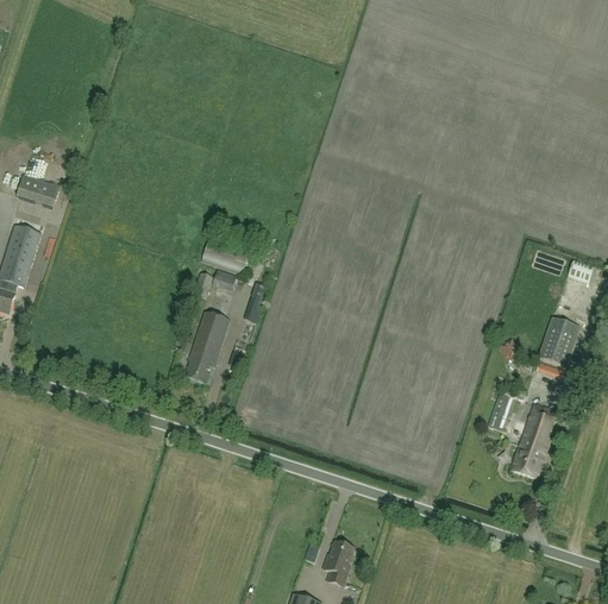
[(51,206),(58,186),(23,174),(16,195),(51,206)]
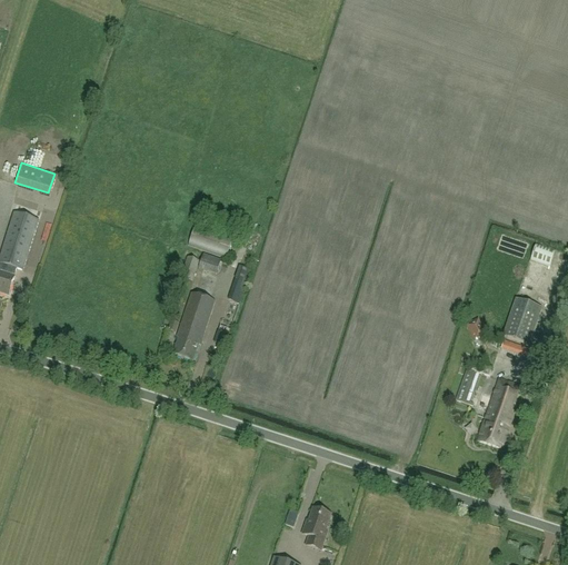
[(21,267),(37,218),(11,210),(0,247),(0,290),(7,293),(12,274),(15,265),(21,267)]
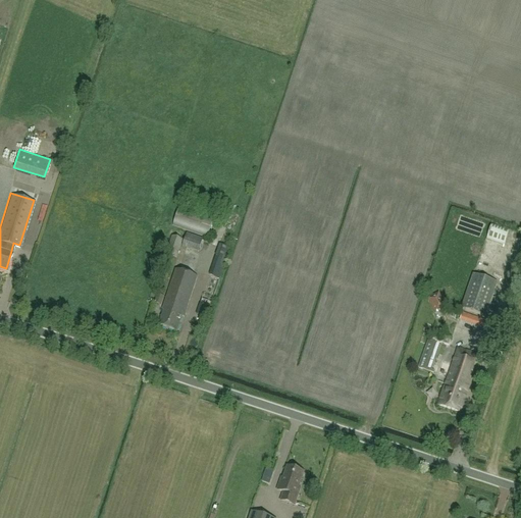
[(172,220),(207,232),(211,219),(176,207),(172,220)]
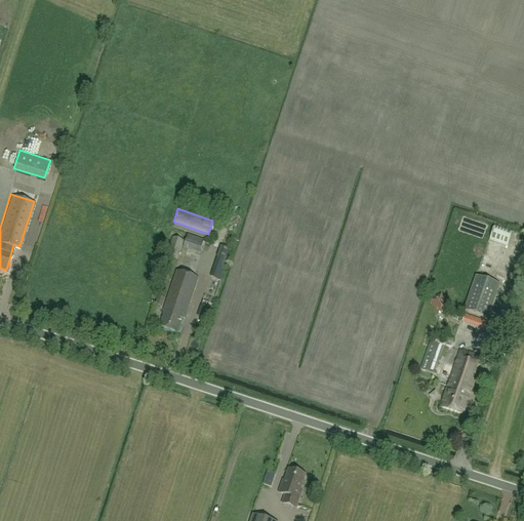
[(488,235),(507,242),(512,228),(493,222),(488,235)]
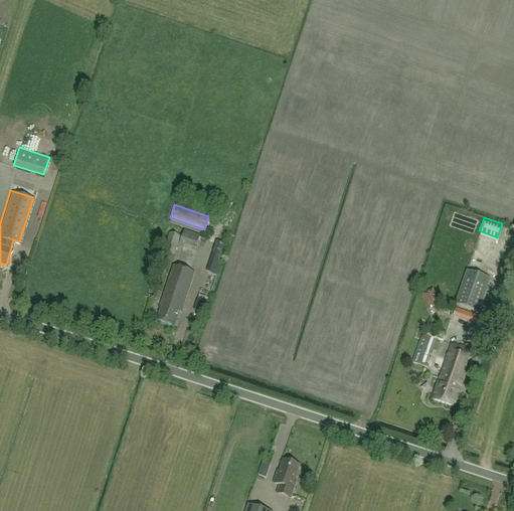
[(194,244),(198,233),(183,228),(179,239),(194,244)]
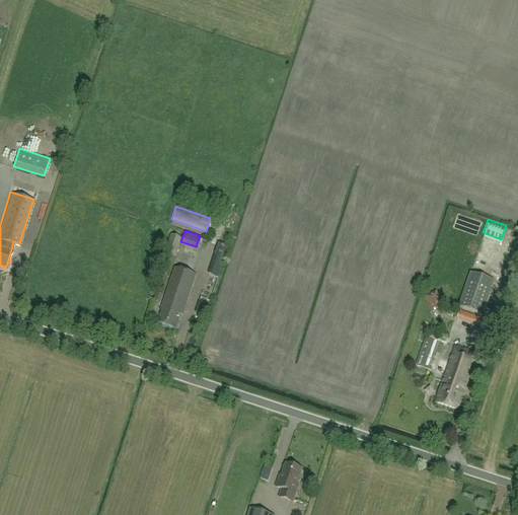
[(173,253),(179,236),(169,232),(162,249),(173,253)]
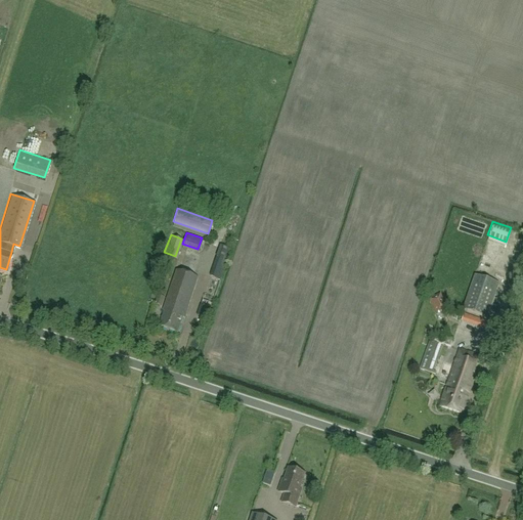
[(479,247),(500,251),(503,244),(481,240),(479,247)]
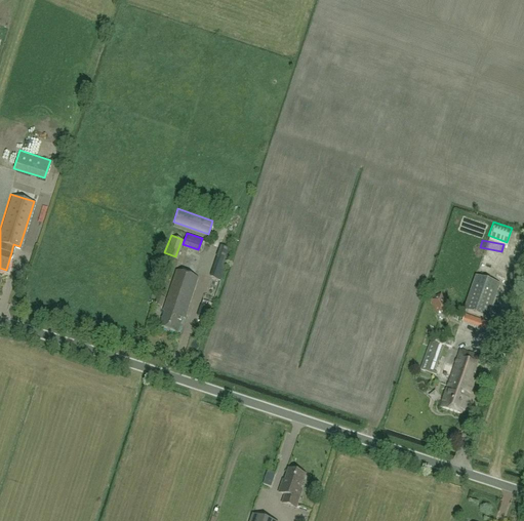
[(219,244),(209,274),(219,277),(230,247),(219,244)]
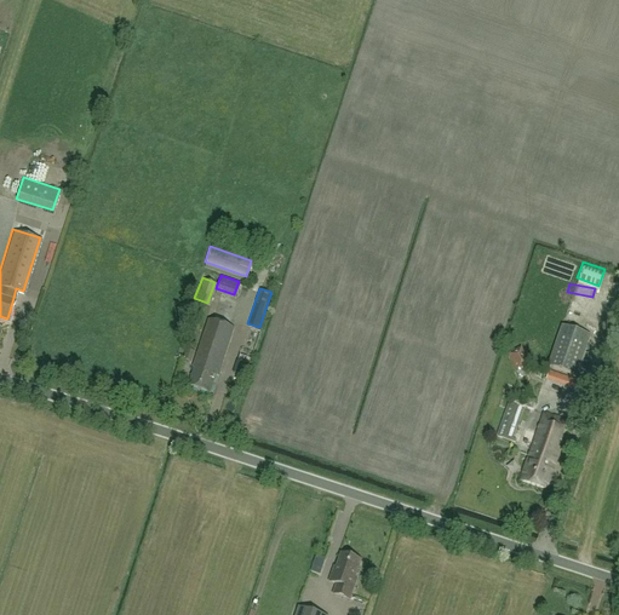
[(217,373),(233,326),(207,317),(191,365),(194,365),(188,384),(208,390),(215,373),(217,373)]
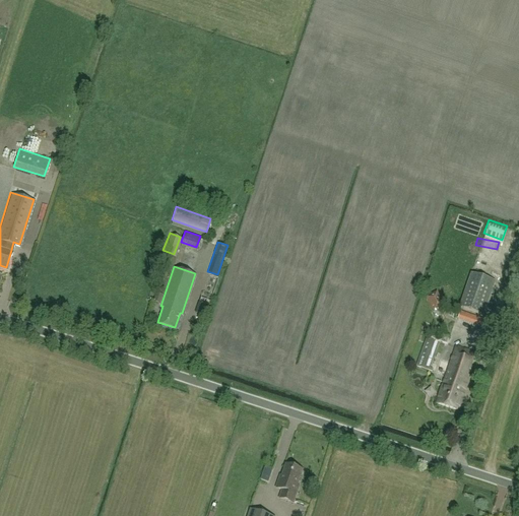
[(482,312),(494,278),(470,270),(459,304),(482,312)]
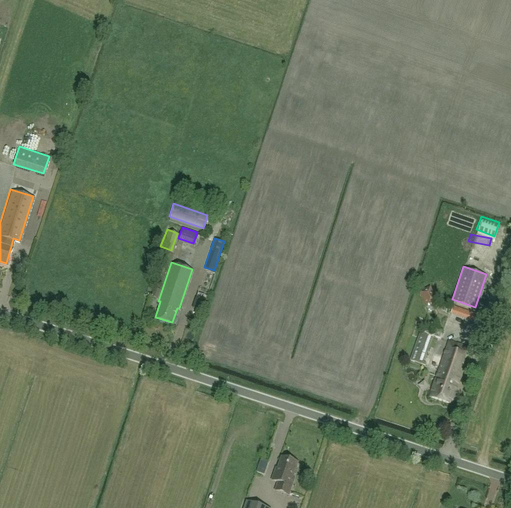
[(418,289),(425,302),(427,302),(428,305),(433,302),(431,300),(437,296),(429,282),(418,289)]
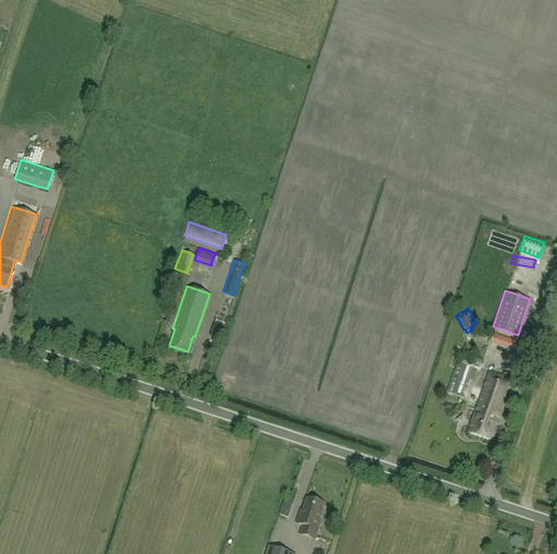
[(167,311),(164,321),(171,324),(174,314),(167,311)]
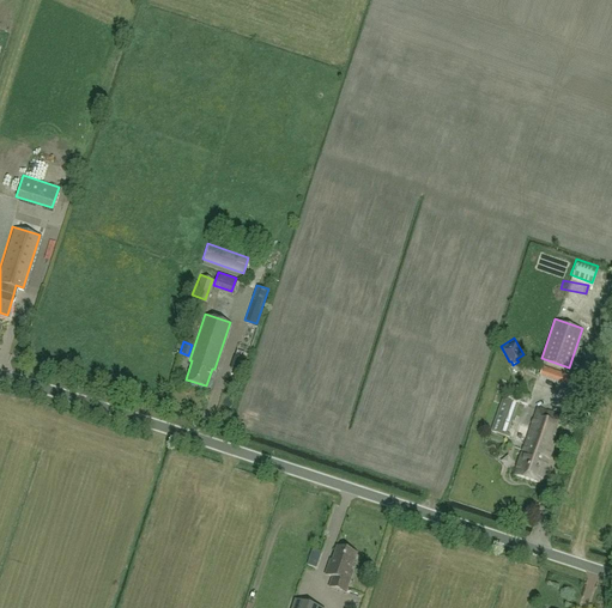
[(241,368),(246,356),(234,352),(230,364),(241,368)]
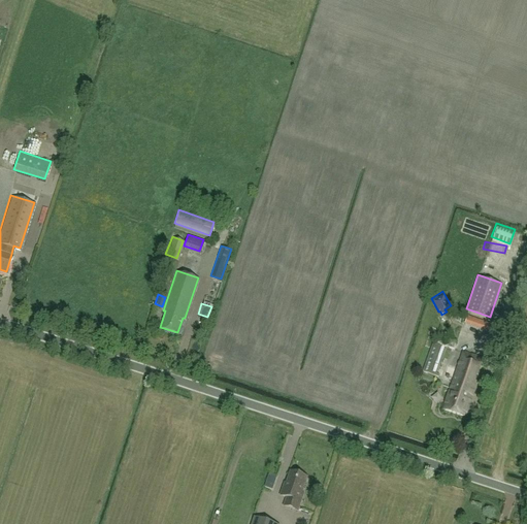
[(466,313),(464,321),(493,331),(495,322),(466,313)]
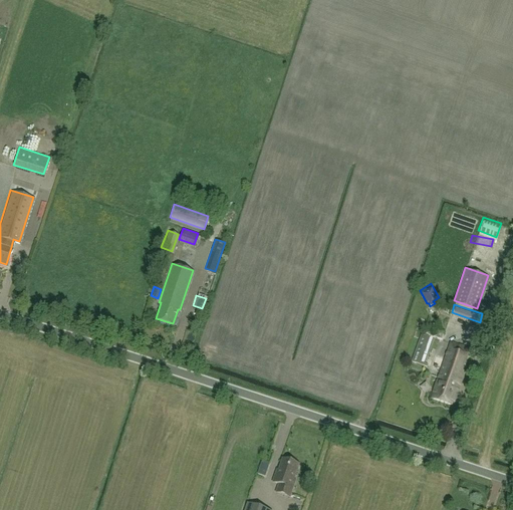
[(421,329),(411,358),(426,364),(436,335),(441,336),(444,328),(435,325),(435,326),(426,323),(423,330),(421,329)]
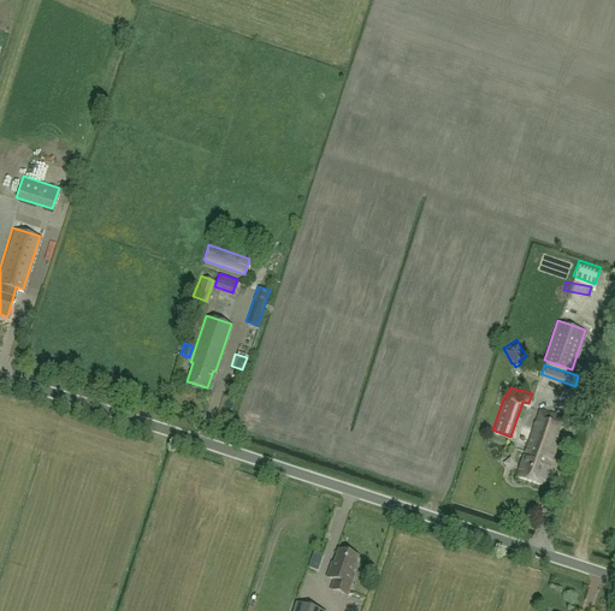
[(540,482),(565,416),(539,408),(515,474),(540,482)]
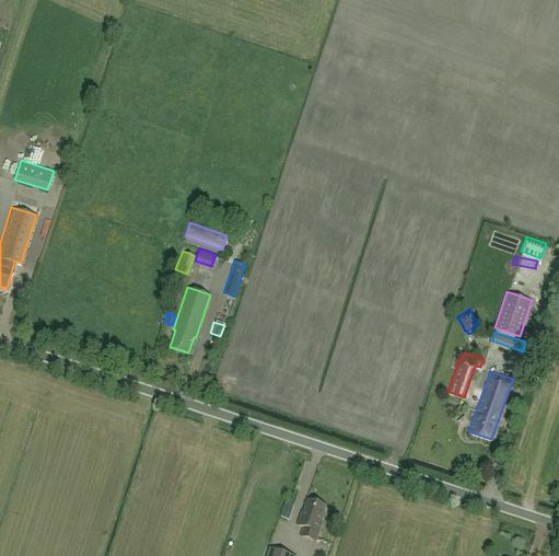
[(318,520),(325,502),(306,496),(300,514),(299,514),(297,522),(303,524),(300,533),(315,539),(321,521),(318,520)]
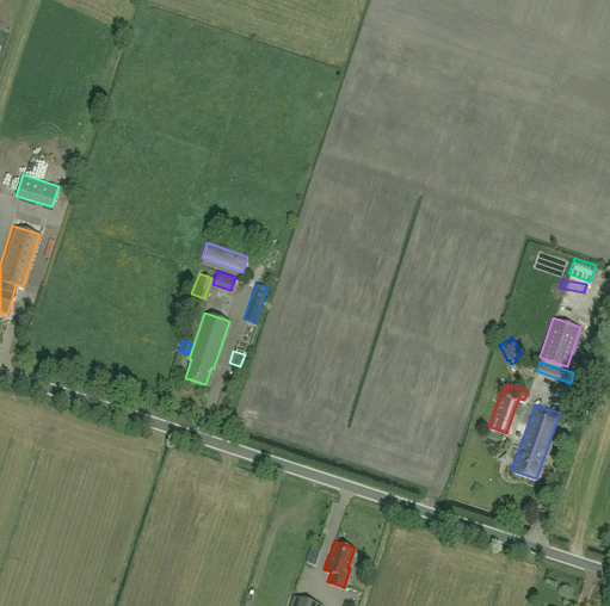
[(321,605),(322,604),(293,594),(288,605),(321,605)]
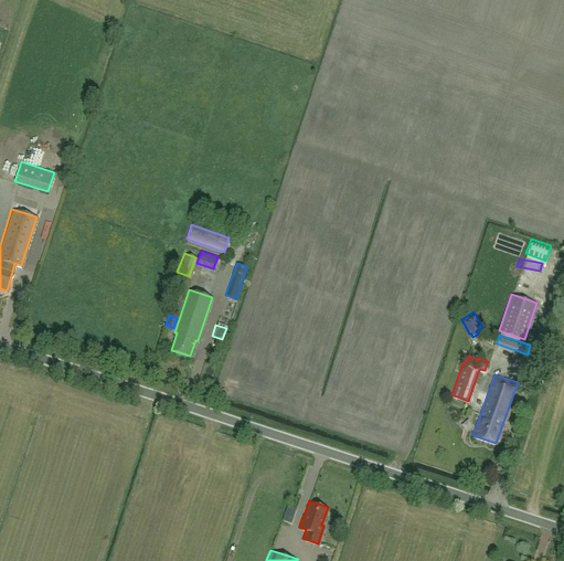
All buildings are outlined.
